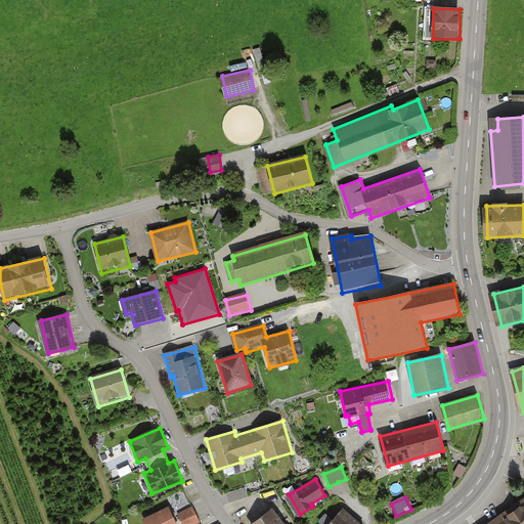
[(523,523),(523,499),(487,523),(523,523)]
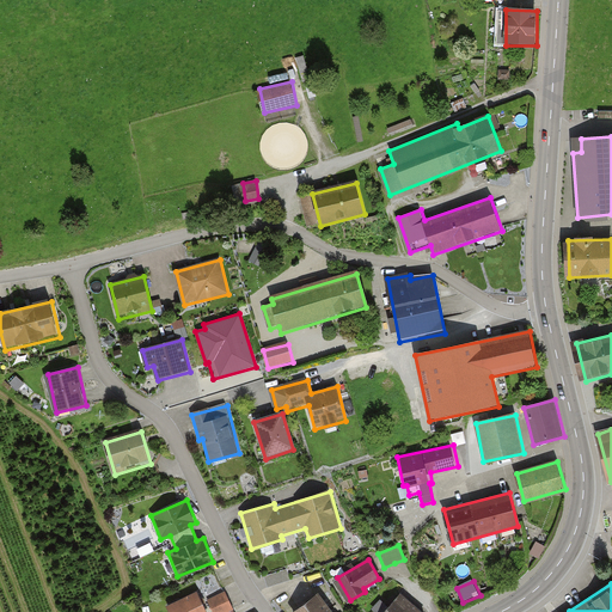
[(207,611),(199,592),(169,605),(171,611),(207,611)]
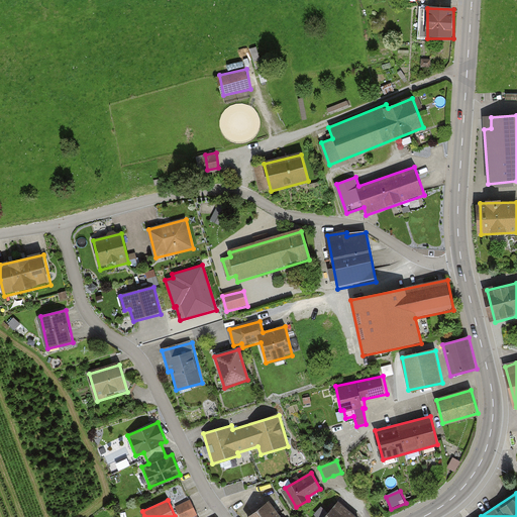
[(192,500),(176,506),(179,516),(192,516),(197,515),(192,500)]
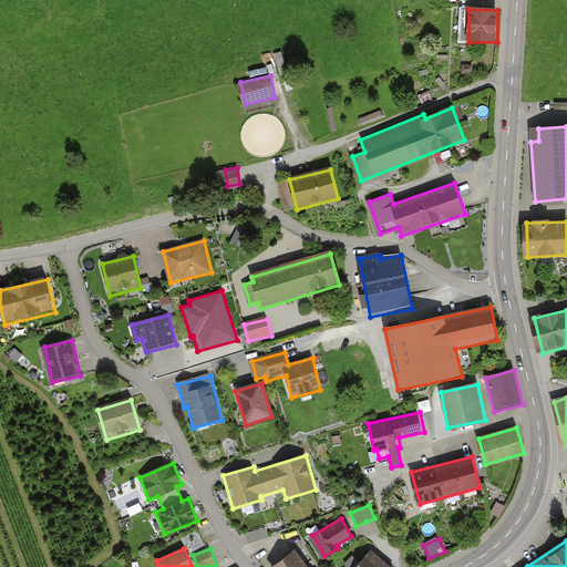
[(392,566),(370,548),(354,566),(392,566)]
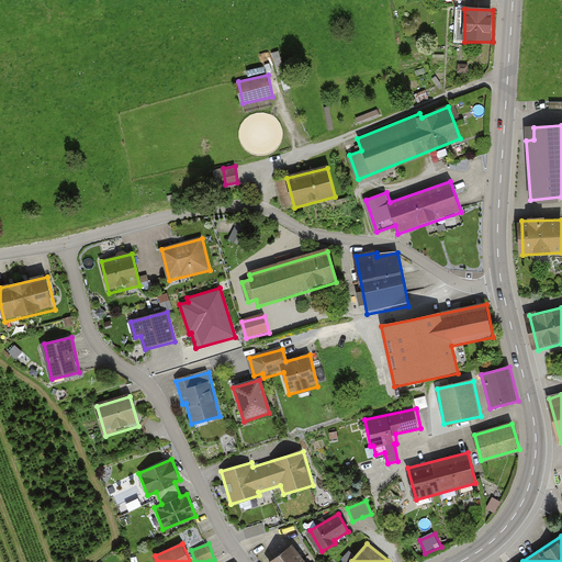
[(303,561),(291,546),(269,561),(303,561)]
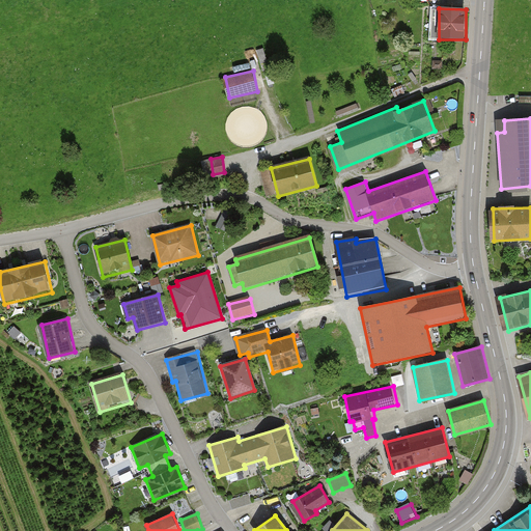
All buildings are outlined.
